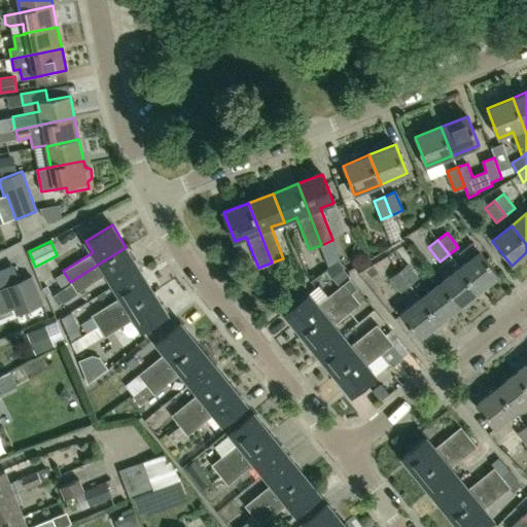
[(113,286),(140,270),(126,247),(70,282),(77,292),(106,274),(113,286)]
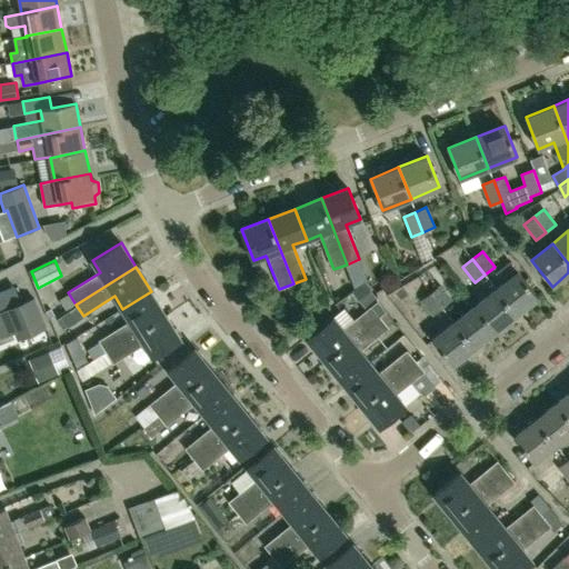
[(496,288),(517,316),(538,298),(517,271),(496,288)]
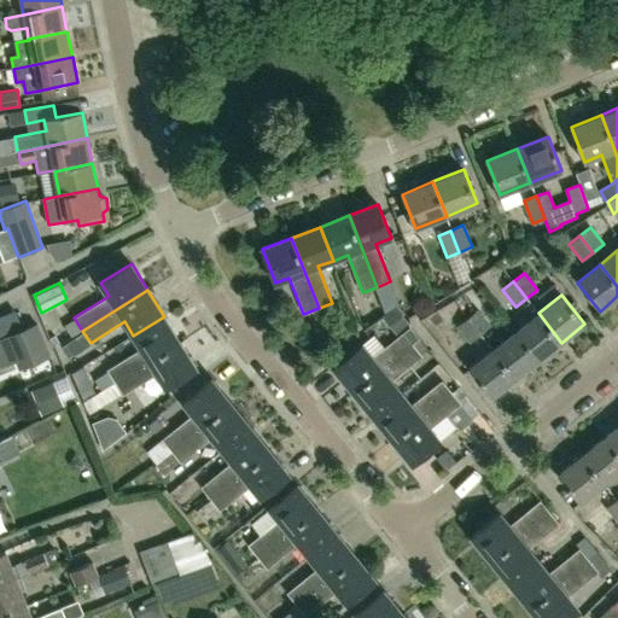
[(467,318),(481,334),(491,326),(477,309),(467,318)]
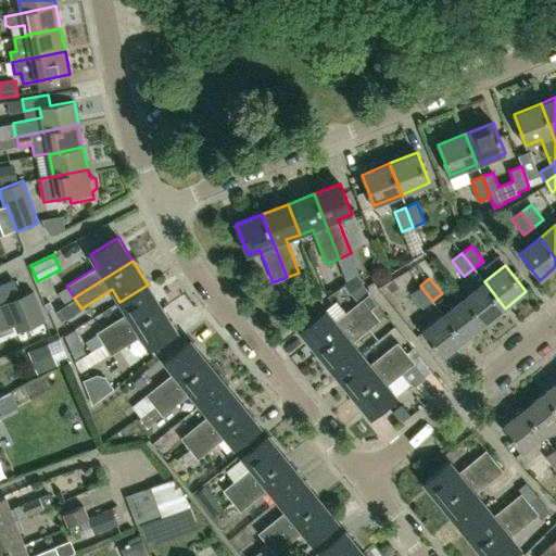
[(484,325),(505,308),(484,281),(464,298),(484,325)]
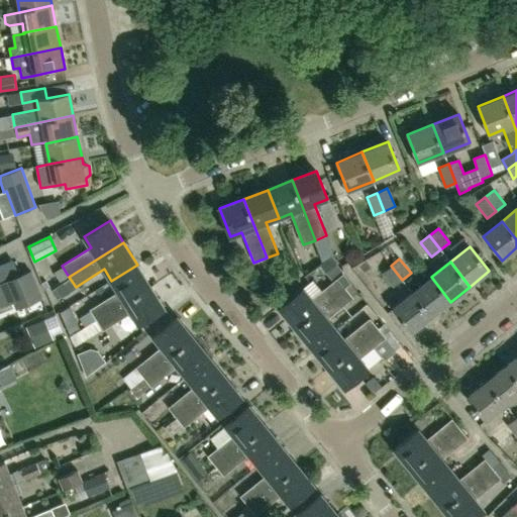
[(96,320),(150,286),(137,265),(111,281),(118,292),(90,309),(90,311),(96,320)]
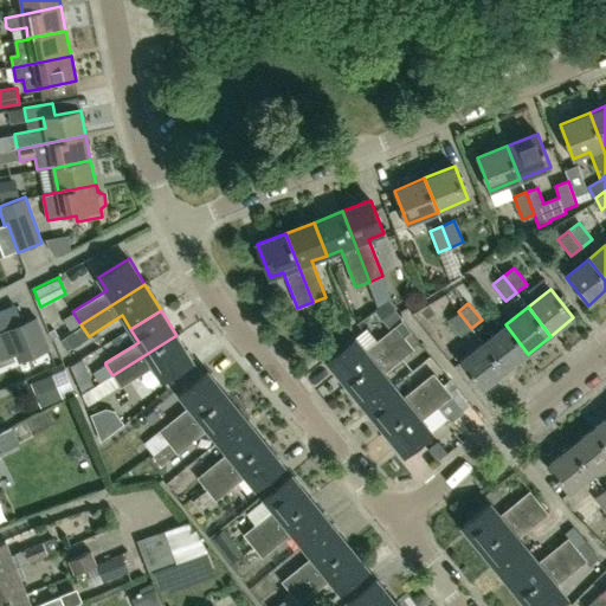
[(461,337),(471,328),(458,311),(447,321),(461,337)]
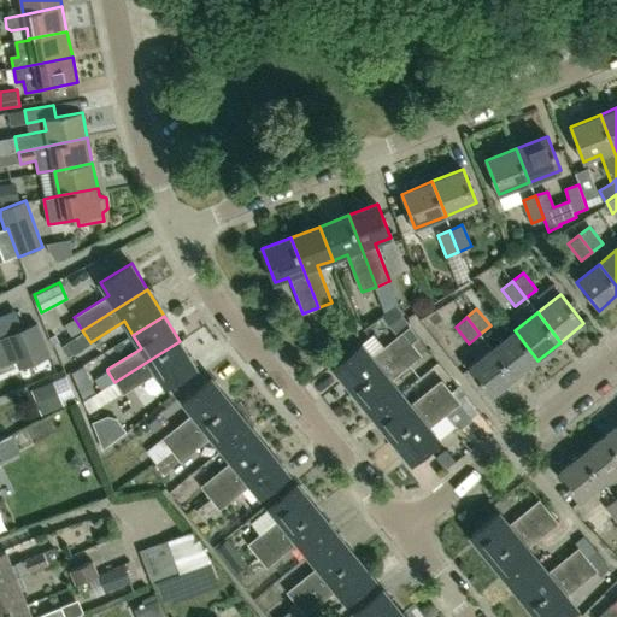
[(348,344),(359,335),(352,318),(339,324),(348,344)]
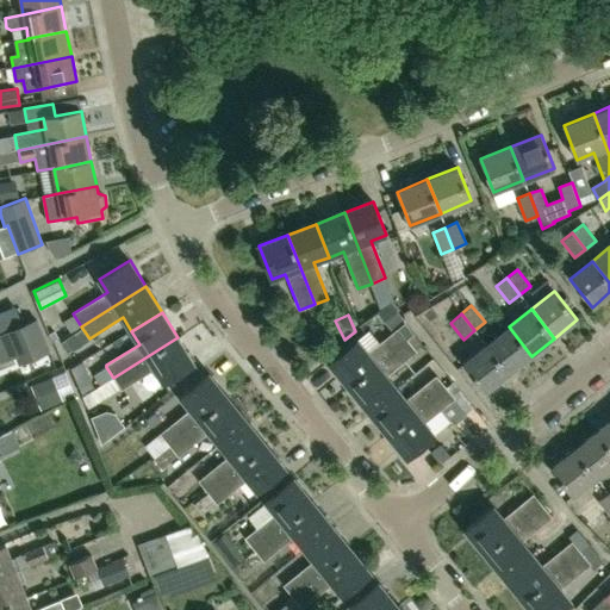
[(24,325),(37,358),(49,353),(36,321),(24,325)]
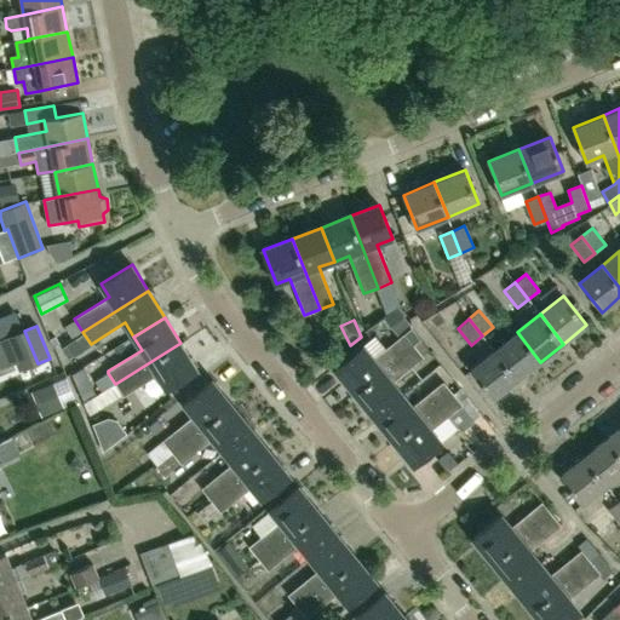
[(355,392),(422,340),(409,326),(397,336),(400,338),(383,351),(373,338),(336,368),(355,392)]
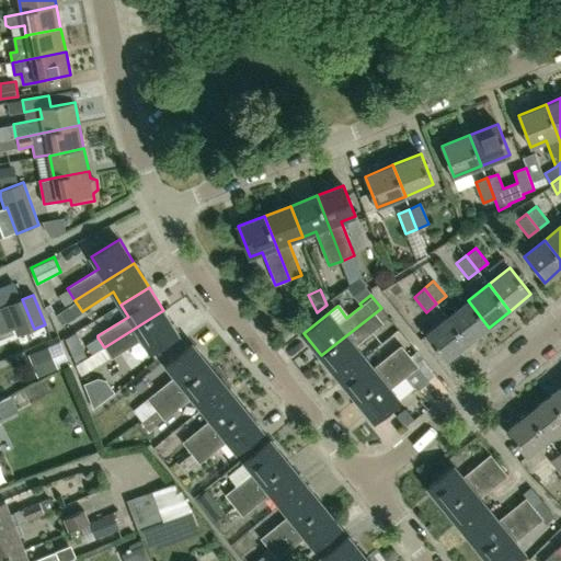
[(34,329),(22,299),(8,306),(20,335),(34,329)]
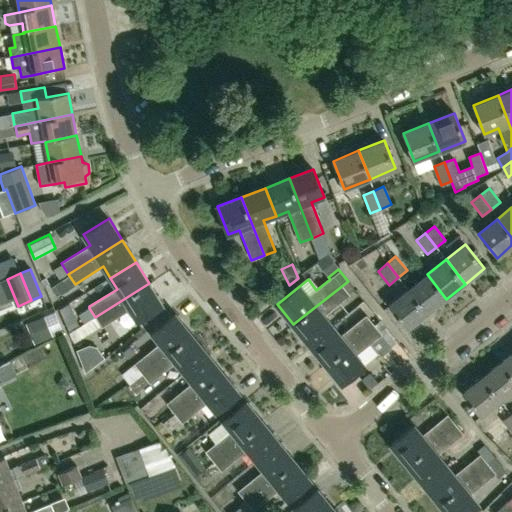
[(427,313),(446,299),(427,274),(408,289),(427,313)]
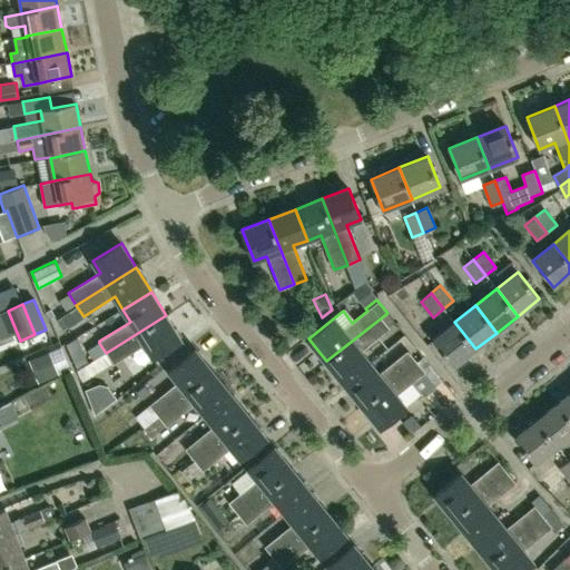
[(344,383),(371,362),(370,362),(387,347),(379,336),(389,328),(387,327),(394,322),(387,313),(326,361),(344,383)]
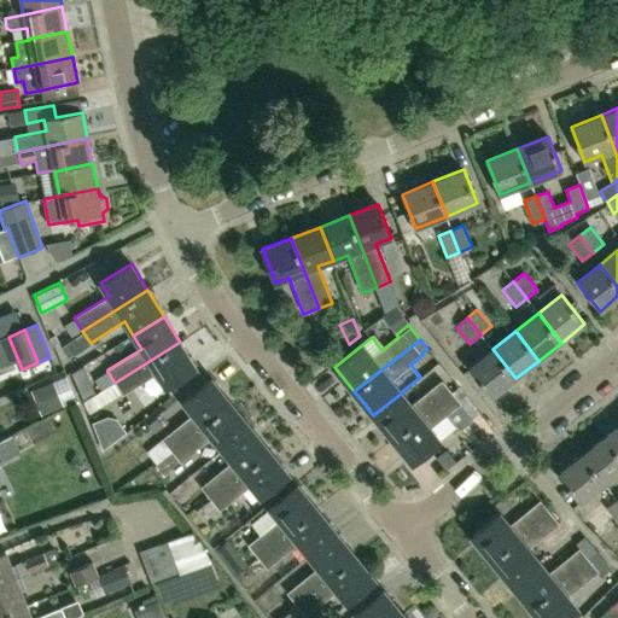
[(123,395),(157,374),(165,388),(197,369),(180,342),(115,383),(123,395)]
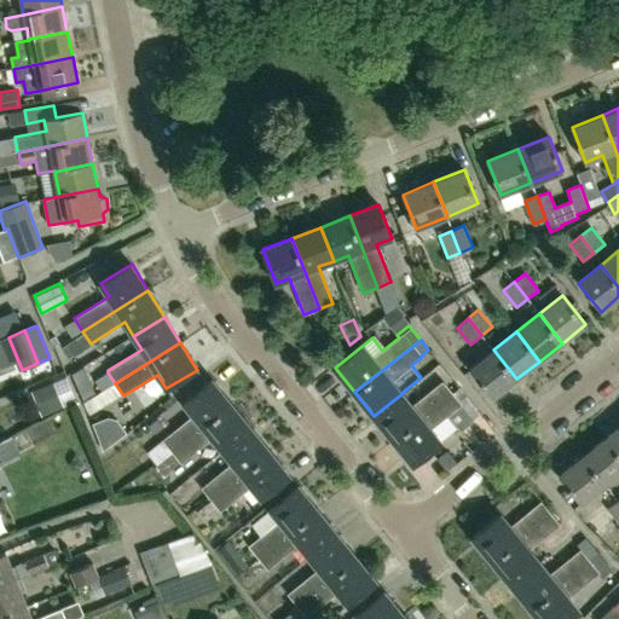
[(493,398),(516,379),(493,350),(470,369),(493,398)]
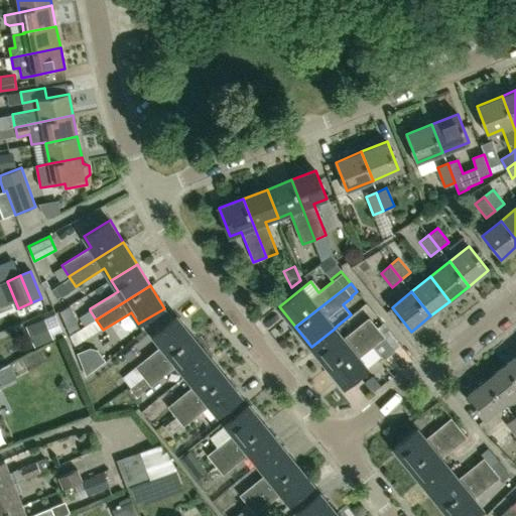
[(63,335),(55,314),(26,327),(34,347),(63,335)]
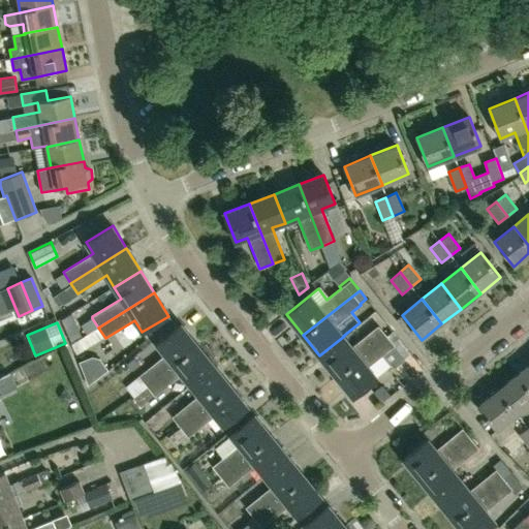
[(138,394),(198,345),(182,324),(157,344),(165,353),(137,376),(139,377),(125,390),(132,398),(138,394)]
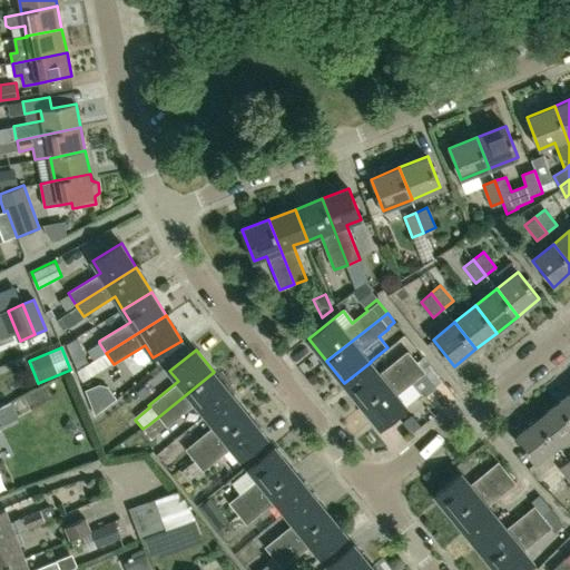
[(362,405),(416,362),(408,351),(380,373),(371,362),(344,383),(362,405)]
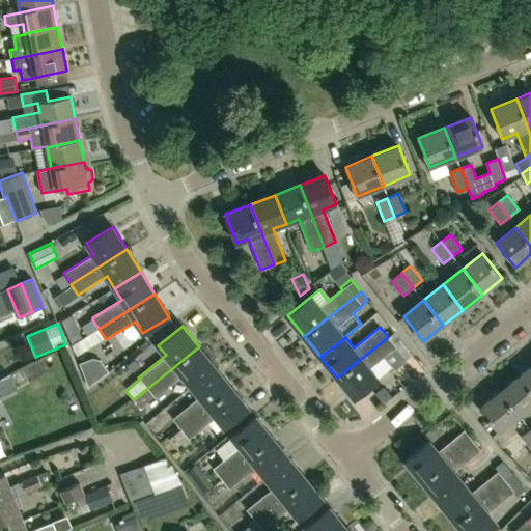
[(409,355),(392,335),(388,337),(337,378),(354,399),(379,380),(378,379),(393,365),(396,369),(407,361),(404,358),(409,355)]
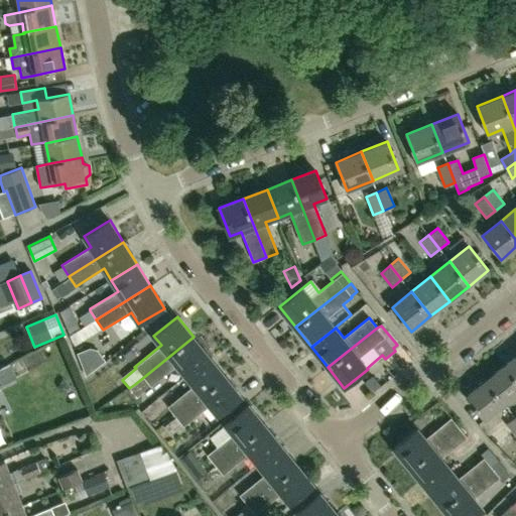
[(81,347),(91,342),(85,329),(74,335),(81,347)]
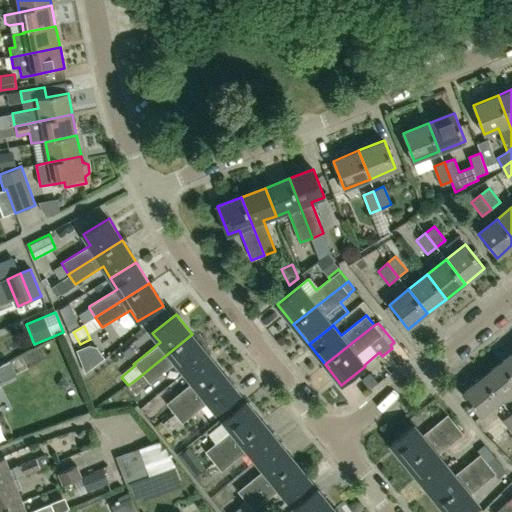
[(185,373),(208,354),(192,334),(134,381),(140,389),(149,383),(150,383),(176,362),(185,373)]
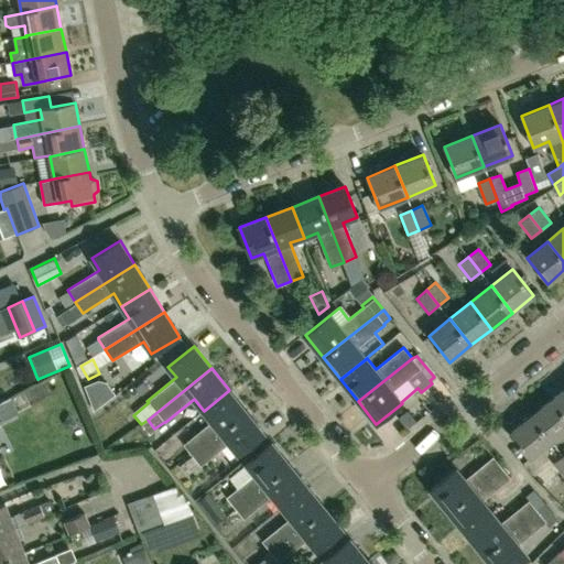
[(93,389),(101,409),(121,400),(112,380),(93,389)]
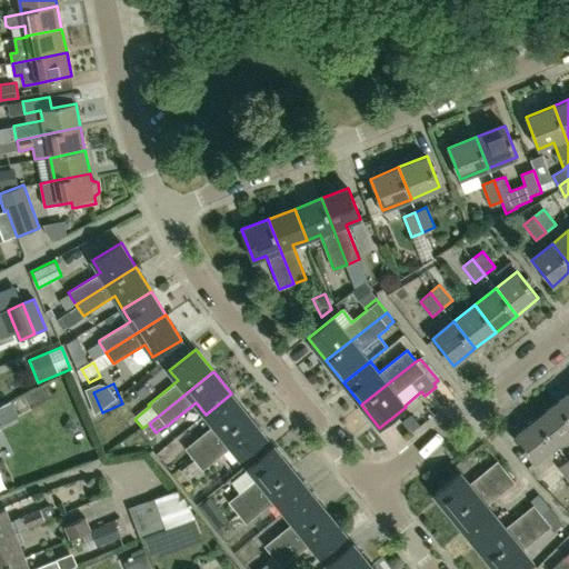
[(193,460),(249,415),(231,393),(206,415),(213,425),(185,449),(193,459),(193,460)]
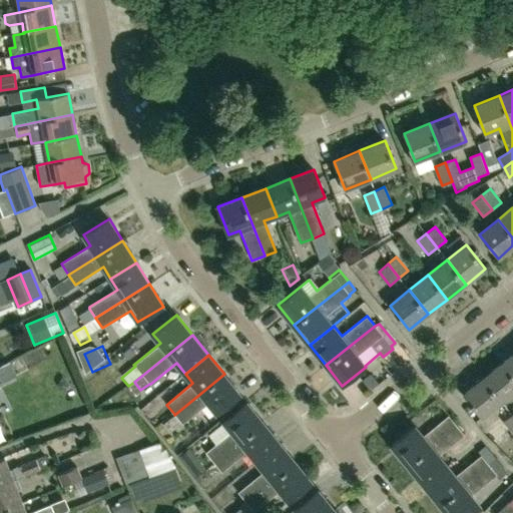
[(512,378),(512,355),(502,364),(512,378)]
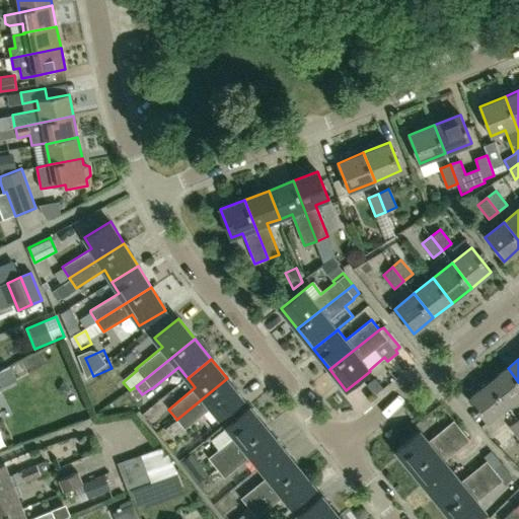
[(508,408),(518,398),(518,382),(508,368),(489,383),(508,408)]
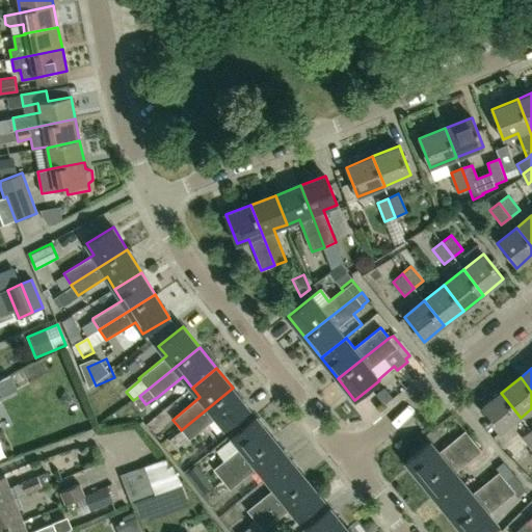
[(181,430),(181,429),(169,440),(178,448),(188,439),(189,440),(216,418),(225,429),(250,409),(233,388),(181,430)]
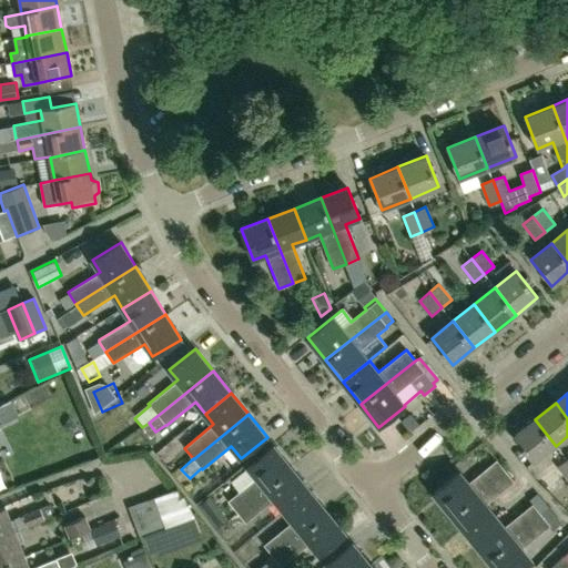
[(534,463),(556,446),(535,419),(514,437),(534,463)]
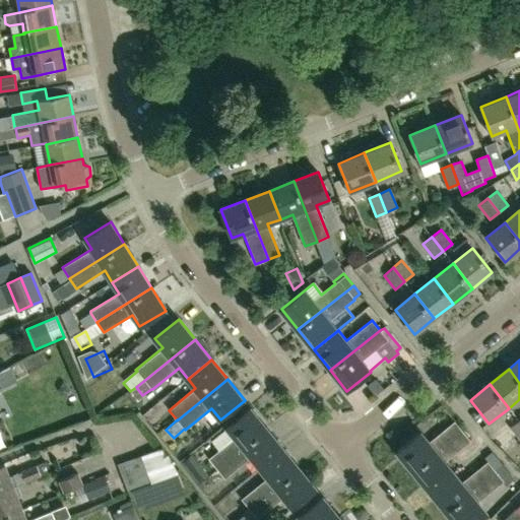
[(217,469),(267,429),(251,408),(226,428),(235,438),(208,459),(217,469)]
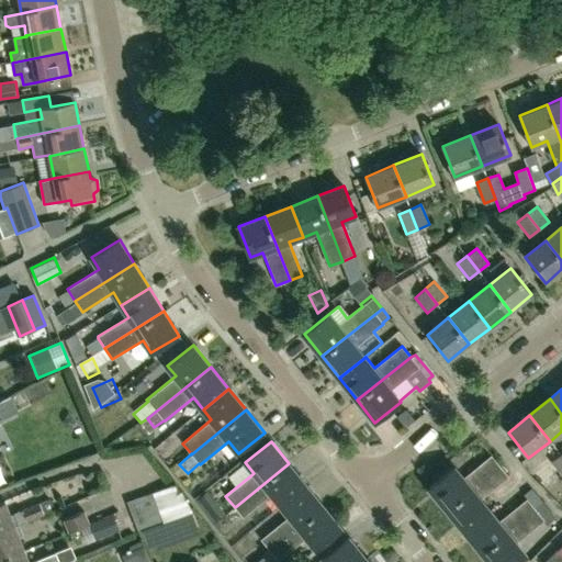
[(550,462),(561,476),(561,475),(561,456),(560,453),(550,462)]
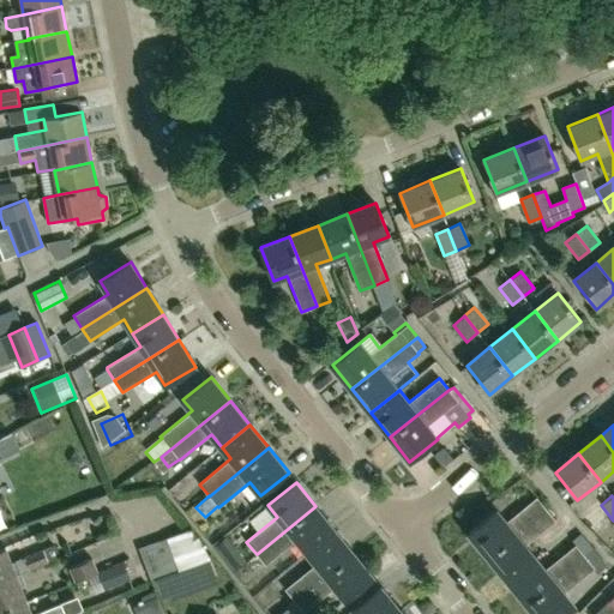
[(489,558),(547,510),(536,498),(506,522),(497,511),(469,534),(489,558)]
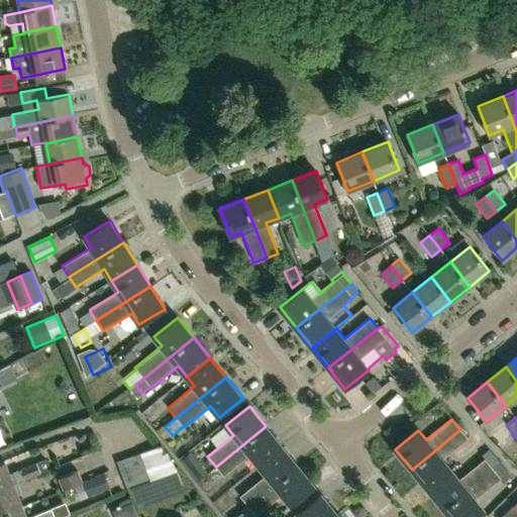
[(259,466),(282,446),(266,426),(216,467),(223,476),(249,454),(259,466)]
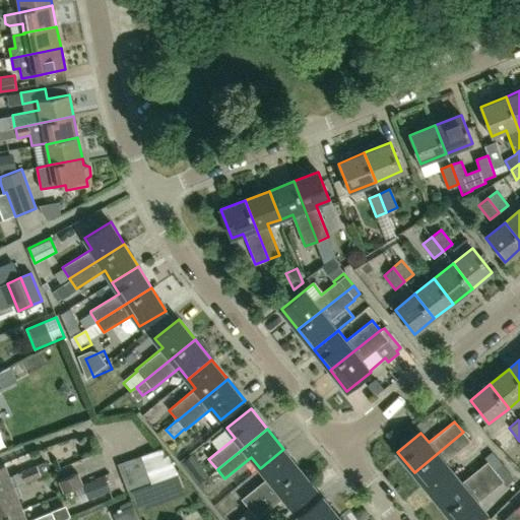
[(431,493),(454,473),(445,462),(470,441),(463,432),(414,472),(431,493)]
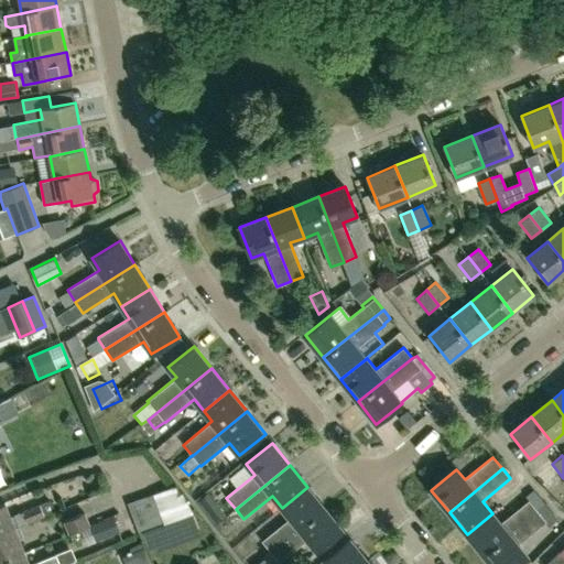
[(174,487),(153,495),(163,522),(193,511),(174,487)]
